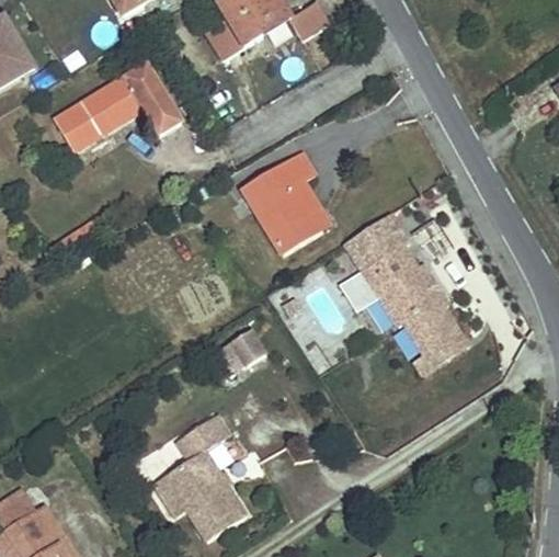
[(112,0),(121,14),(145,0),(112,0)]
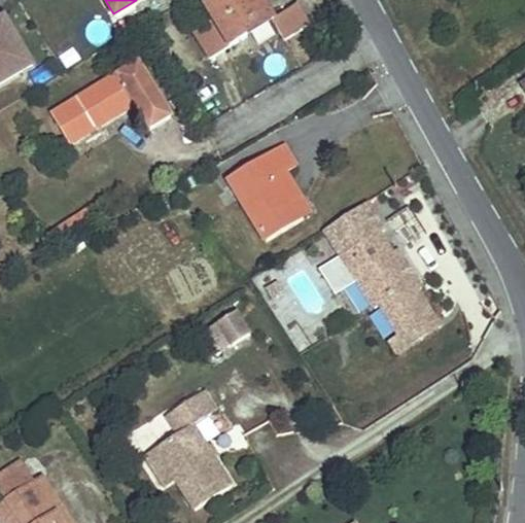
[(271,19),(272,18),(260,0),(210,0),(204,4),(212,19),(191,31),(208,57),(245,34),(242,28),(268,13),(271,19)]
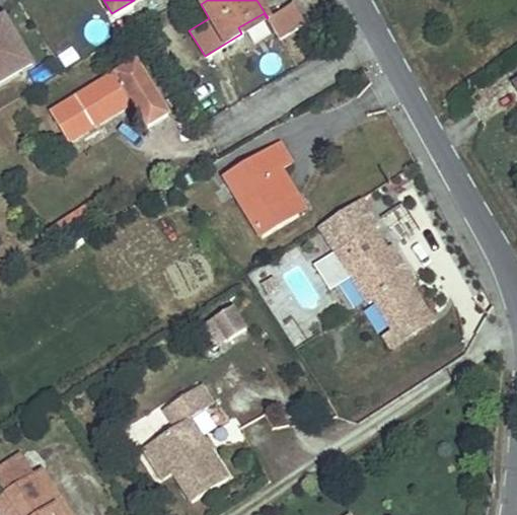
[(268,17),(267,18),(278,37),(303,21),(292,3),(268,17)]
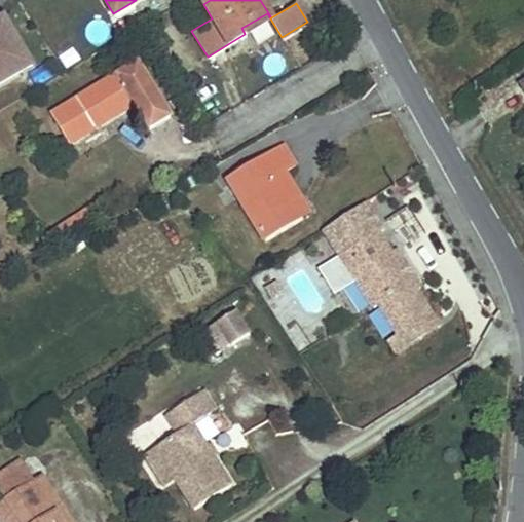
[(0,26),(23,66),(31,62),(3,13),(0,14),(0,26)]
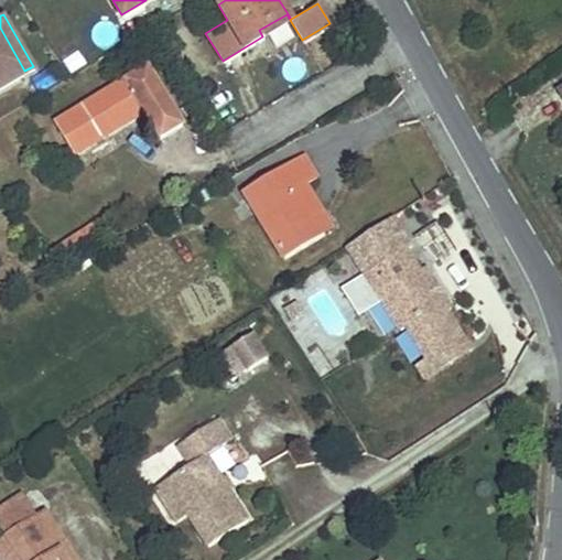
[(262,36),(290,20),(287,14),(259,30),(262,36)]
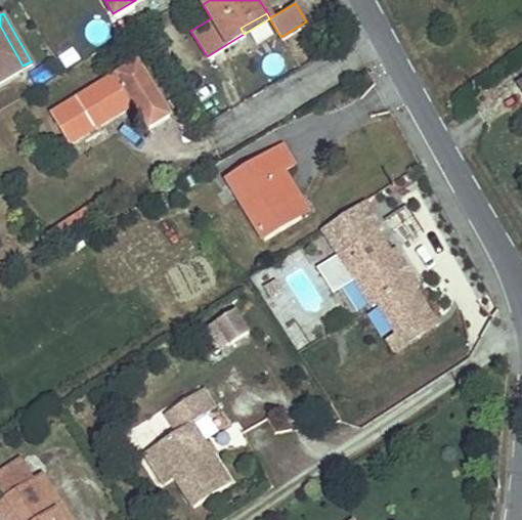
[(0,79),(23,66),(0,26),(0,79)]
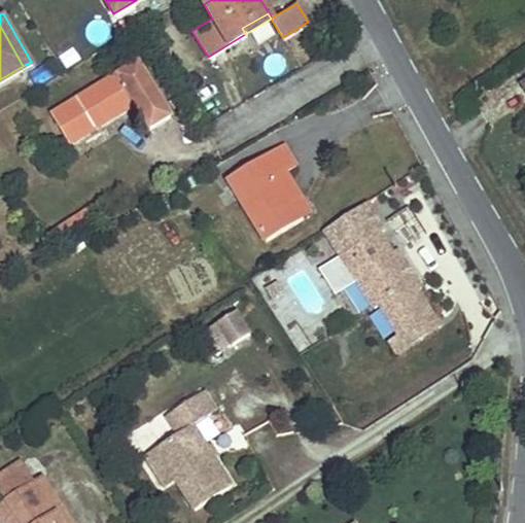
[(169,114),(137,61),(50,113),(67,140),(133,101),(148,127),(169,114)]
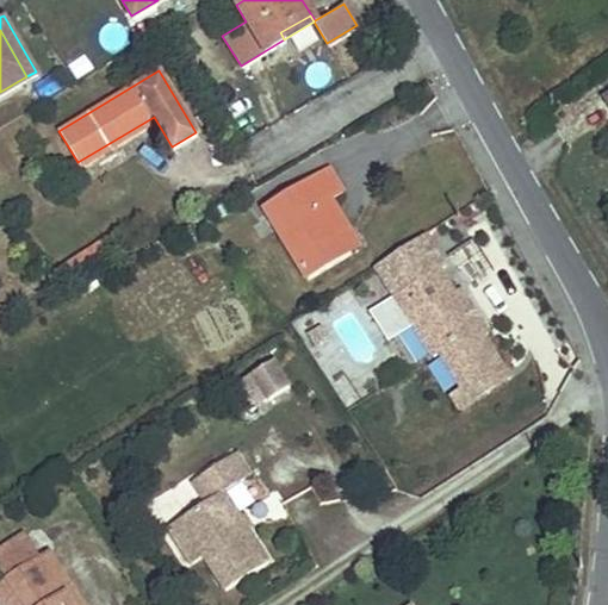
[(317,203),(330,195),(341,189),(327,164),(261,204),(305,276),(347,251),(317,203)]
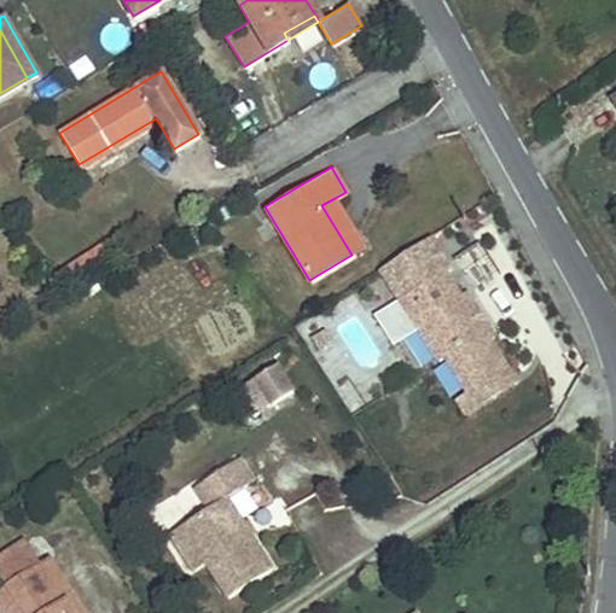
[(346,216),(335,198),(321,205),(352,255),(364,247),(354,229),(352,231),(343,217),(346,216)]
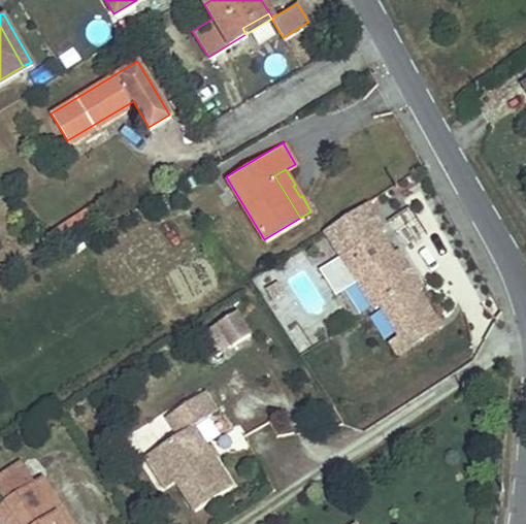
[(201,179),(196,171),(181,181),(186,189),(201,179)]
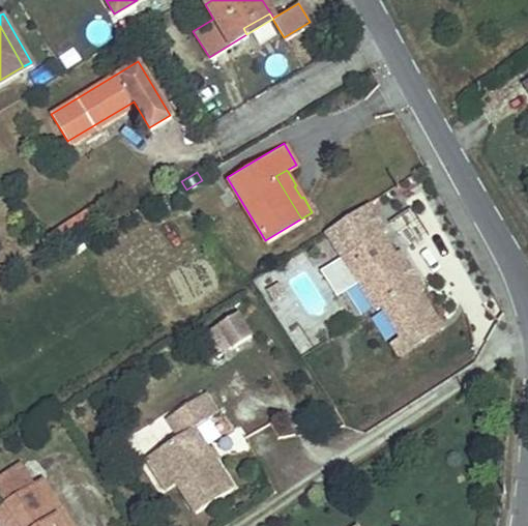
[(368,201),(324,230),(374,309),(379,305),(399,333),(433,312),(418,290),(423,287),(399,247),(393,251),(389,254),(377,235),(381,231),(385,229),(368,201)]
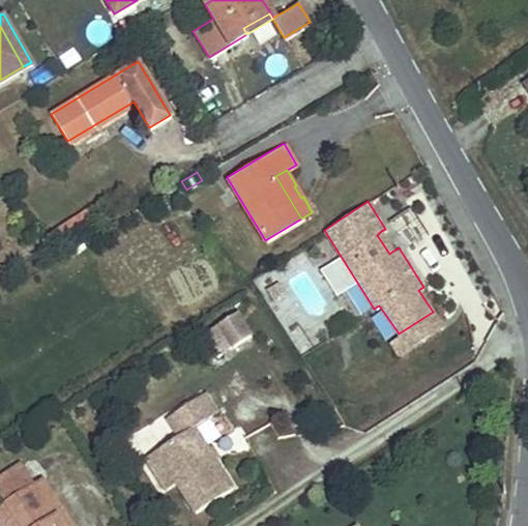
[(377,235),(389,254),(393,251),(381,231),(377,235)]
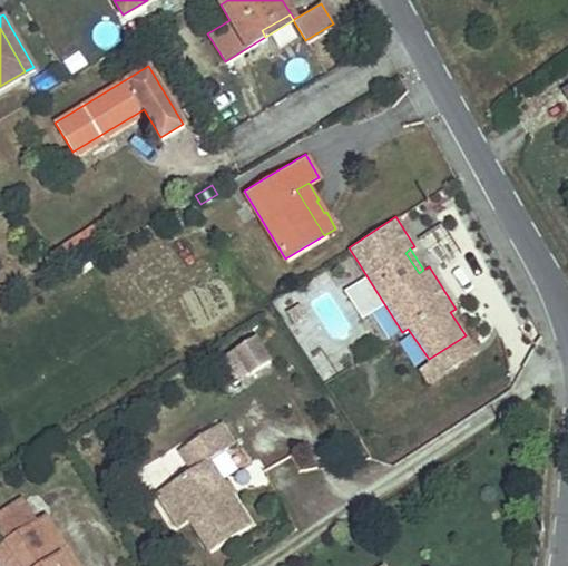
[(299,301),(285,309),(294,322),(306,313),(299,301)]
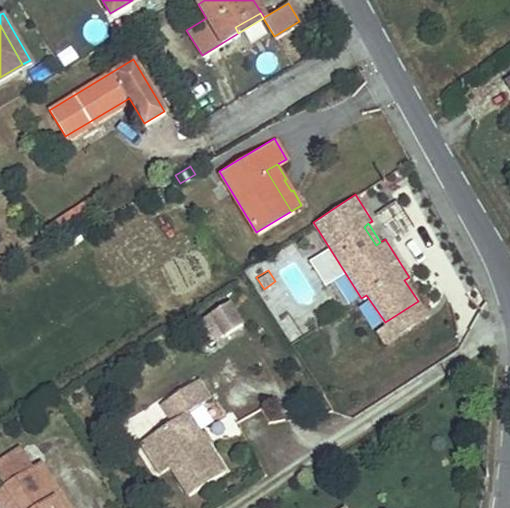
[(210,311),(224,333),(241,322),(228,300),(210,311)]
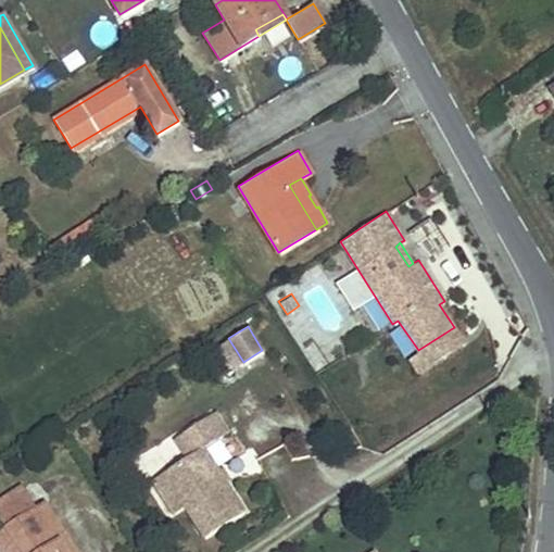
[(418,350),(406,358),(417,373),(464,342),(454,327),(418,350)]
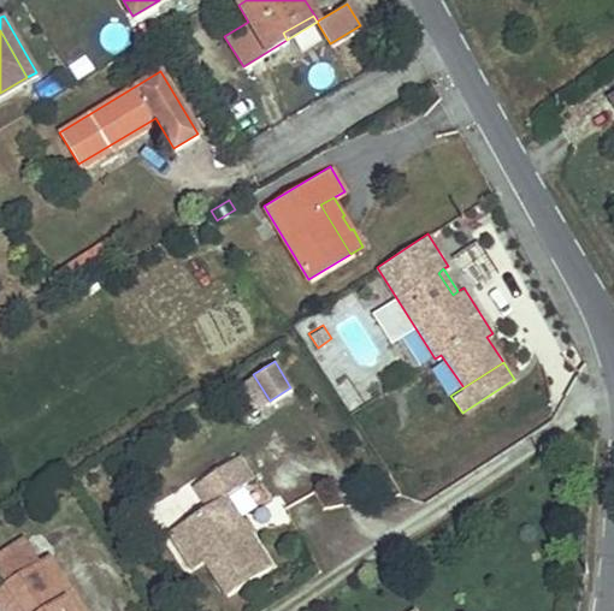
[(252,475),(237,454),(193,482),(206,504),(186,517),(182,535),(199,562),(205,558),(226,592),(271,563),(224,493),(252,475)]
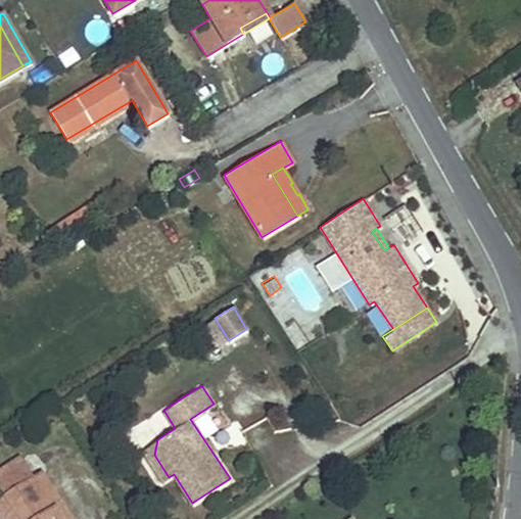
[(163,480),(169,477),(154,455),(157,439),(143,450),(163,480)]
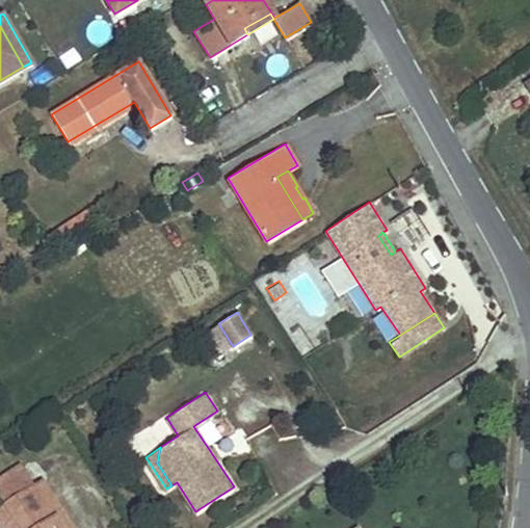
[(0,498),(3,503),(32,483),(19,463),(0,475),(0,498)]
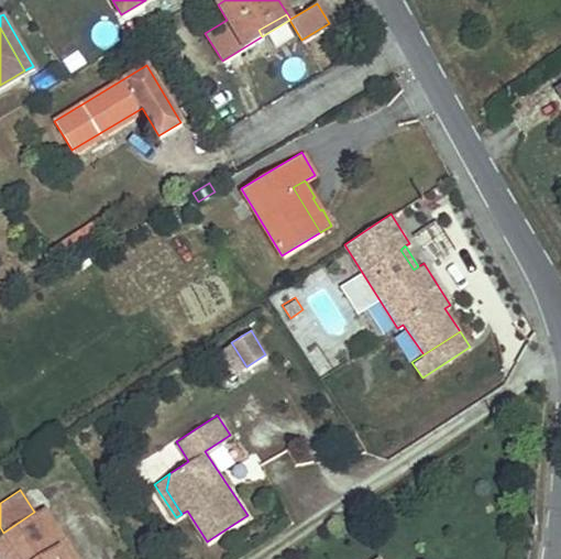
[(66,558),(57,545),(65,540),(42,506),(34,512),(3,533),(21,558),(66,558)]
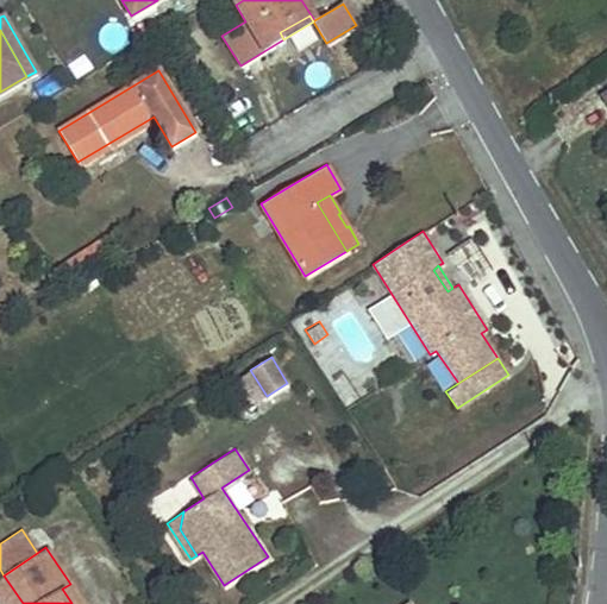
[(23,603),(4,576),(0,577),(0,602),(1,603),(23,603)]
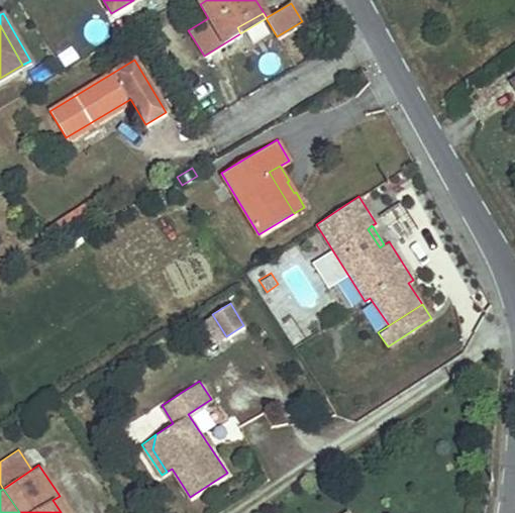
[(71,512),(60,496),(53,500),(61,512),(71,512)]
